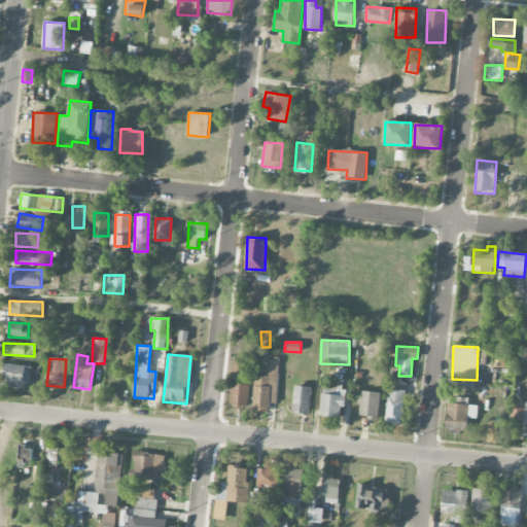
[(254,376),(253,412),(270,412),(270,402),(277,403),(279,360),(267,360),(267,376),(254,376)]
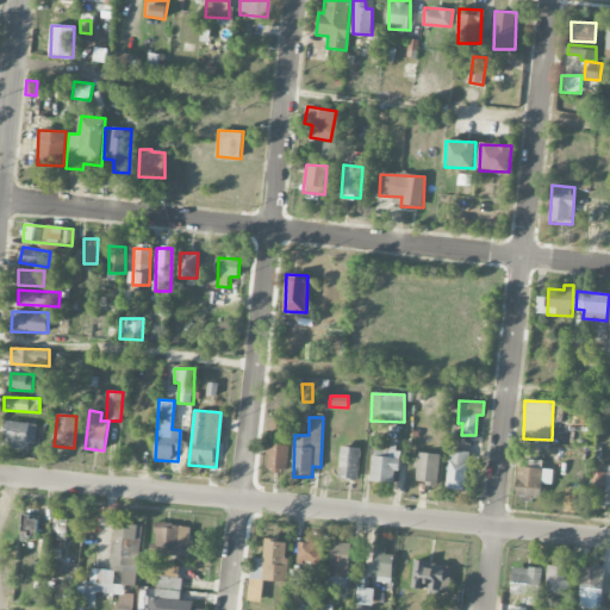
[(36,424),(6,421),(1,446),(31,450),(36,424)]
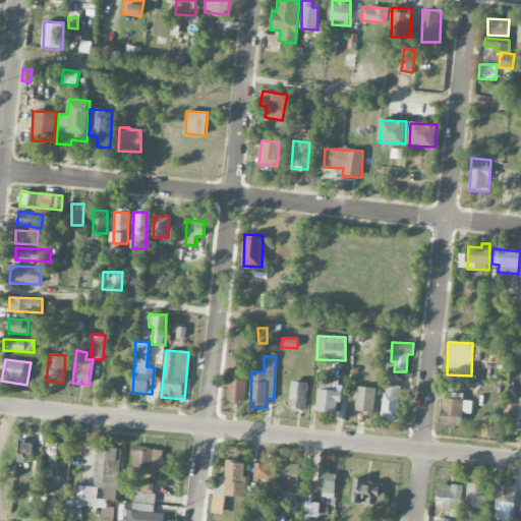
[(245,401),(246,381),(229,380),(228,401),(245,401)]
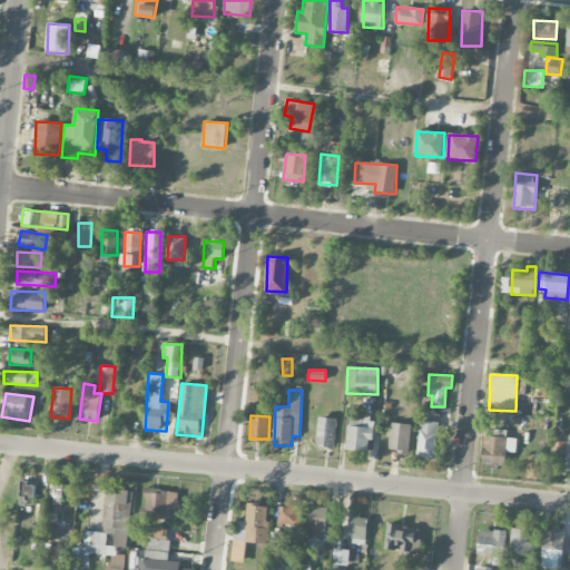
[(373,416),(349,416),(347,450),(369,451),(369,441),(373,441),(373,416)]
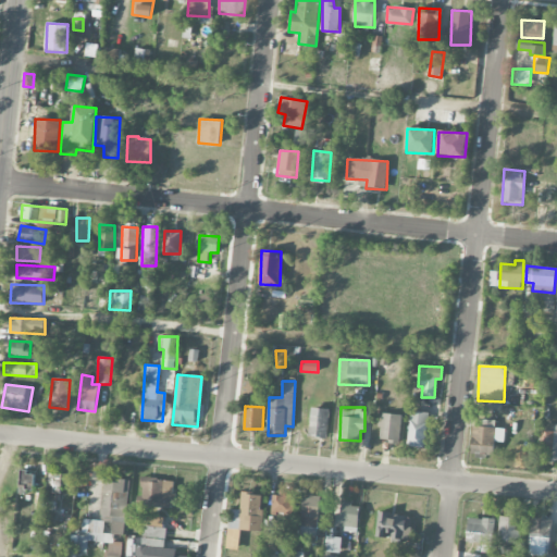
[(329,438),(329,408),(311,408),(310,437),(329,438)]
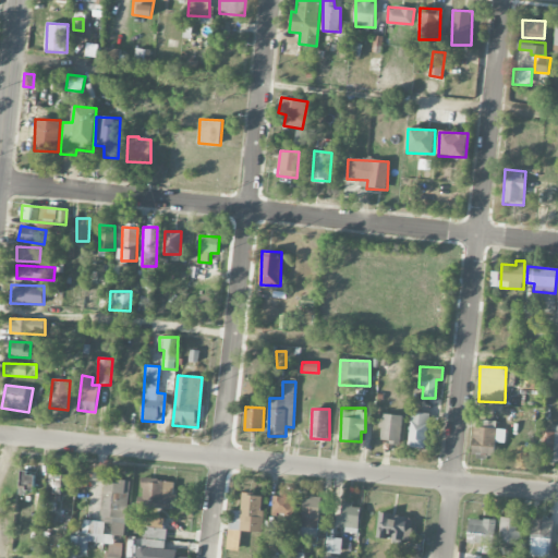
[(426,448),(428,413),(410,412),(409,447),(426,448)]
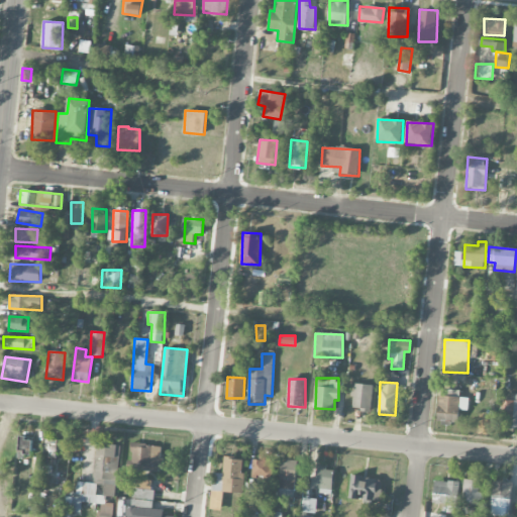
[(373,385),(353,384),(352,408),(372,409),(373,385)]
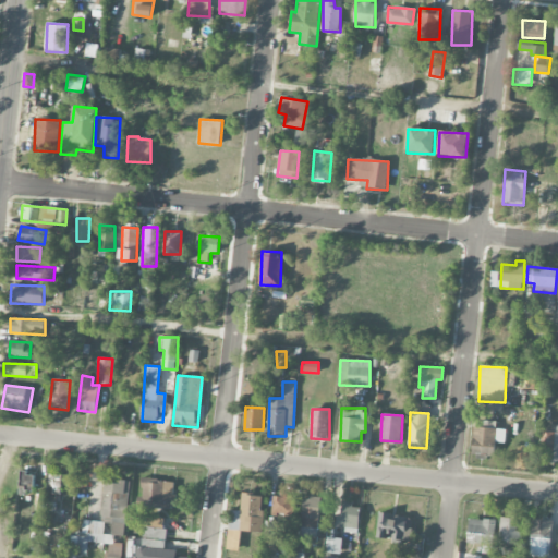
[(496,457),(497,421),(474,420),(473,456),(496,457)]
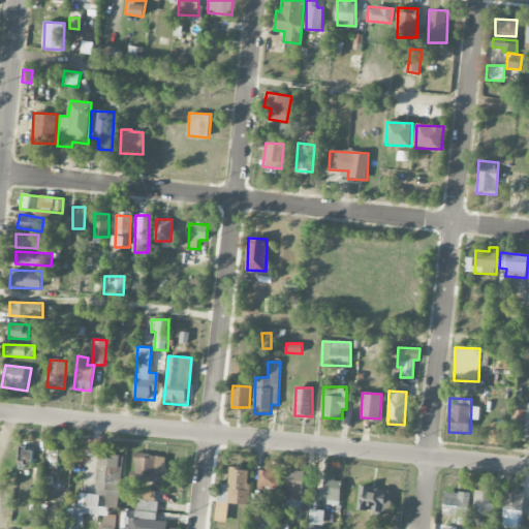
[(528,409),(512,409),(511,438),(528,438),(528,409)]
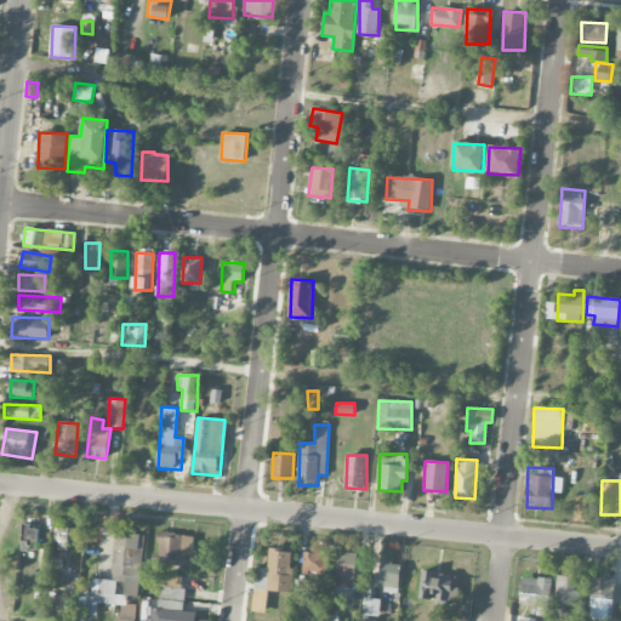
[(22,547),(39,547),(39,527),(22,527),(22,547)]
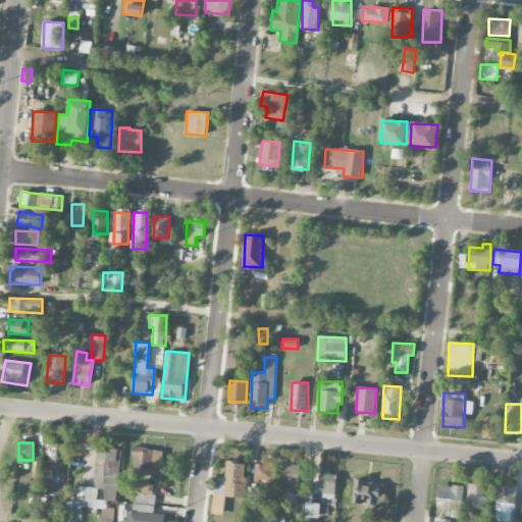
[(57,463),(58,445),(46,444),(45,462),(57,463)]
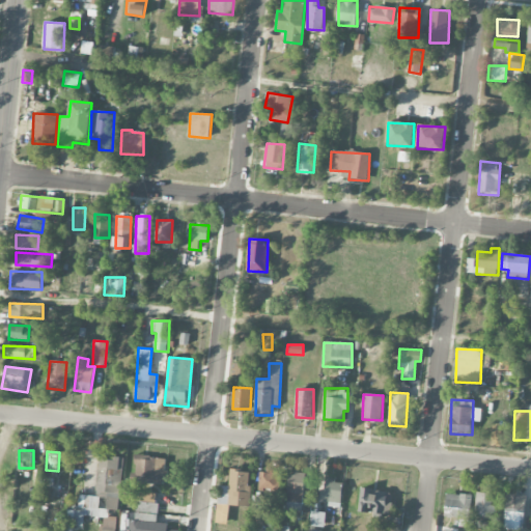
[(123,457),(112,456),(112,460),(99,459),(95,496),(78,495),(77,510),(67,510),(66,525),(83,526),(84,515),(104,518),(103,530),(115,530),(117,513),(119,513),(123,457)]
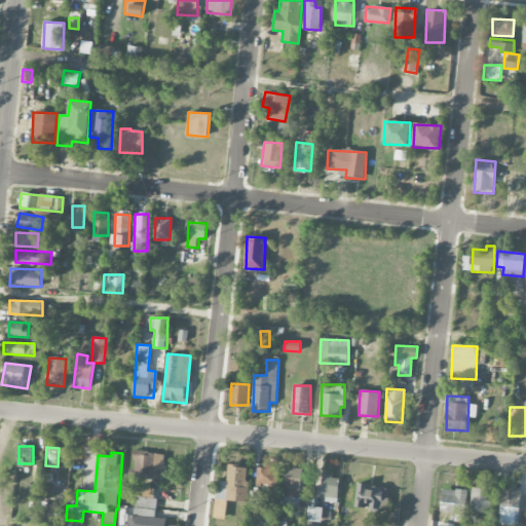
[(162,480),(163,453),(135,452),(134,479),(162,480)]
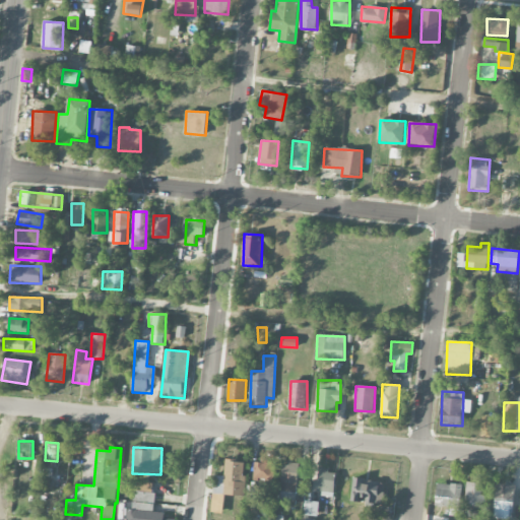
[(212,513),(223,513),(224,495),(245,496),(246,461),(225,461),(224,476),(213,475),(212,513)]
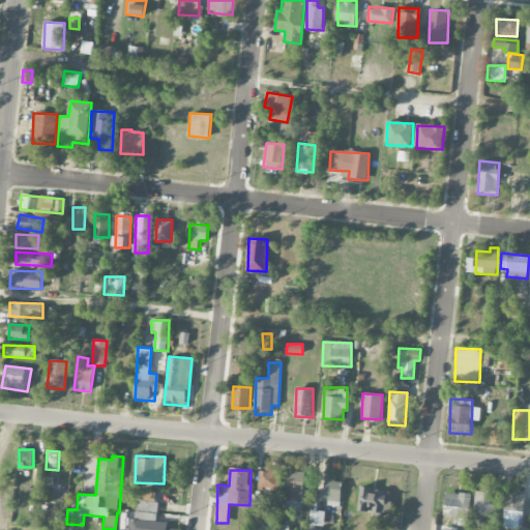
[(259,490),(278,491),(278,471),(259,471),(259,490)]
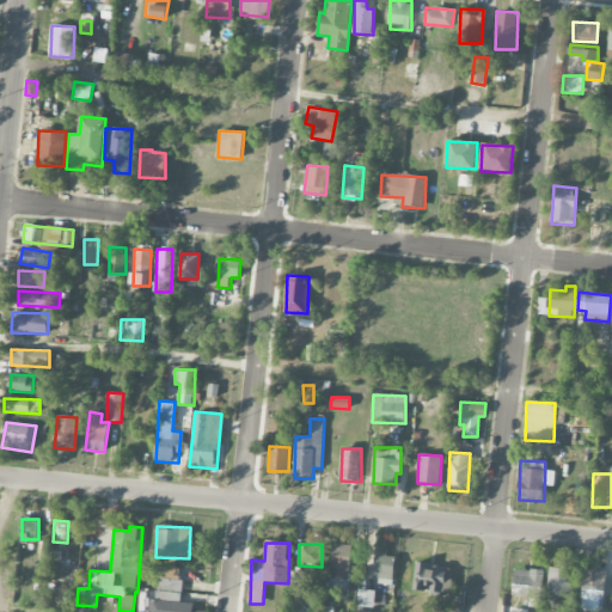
[(353,548),(334,544),(329,583),(347,586),(353,548)]
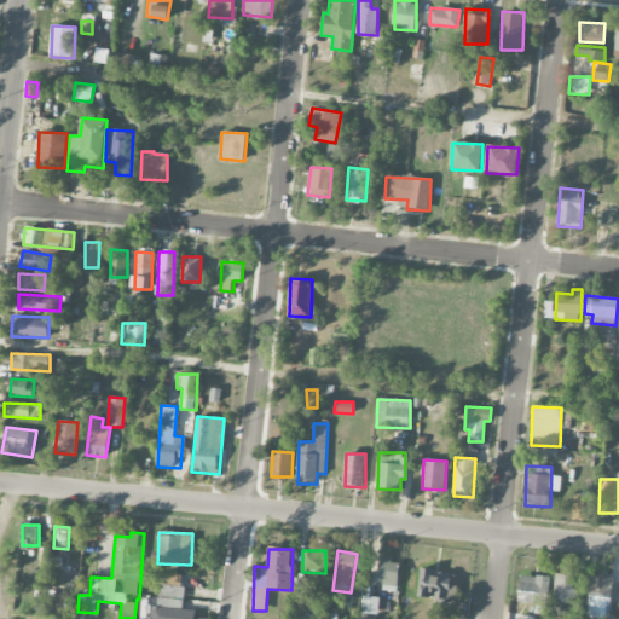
[(400,560),(380,559),(376,588),(397,590),(400,560)]
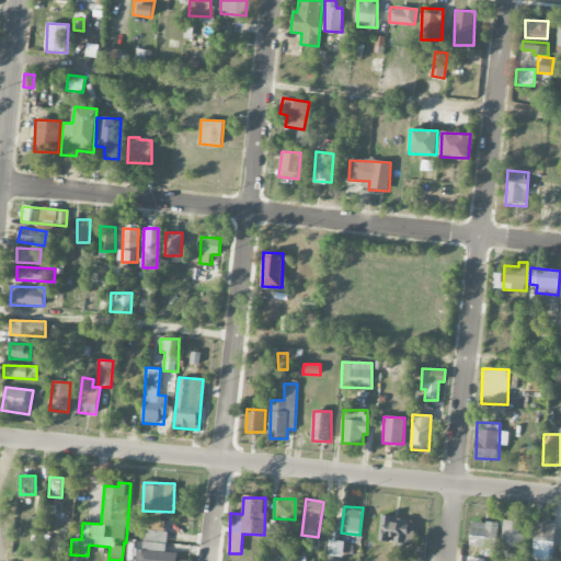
[(410,530),(410,518),(380,517),(379,541),(392,541),(392,542),(414,544),(414,530),(410,530)]
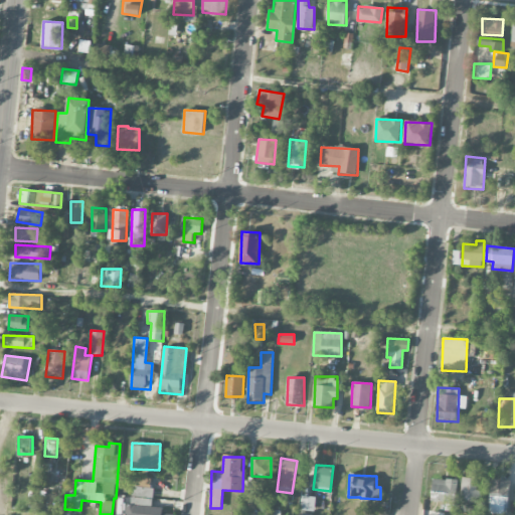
[(162,514),(163,508),(152,507),(153,478),(138,477),(137,487),(132,487),(131,504),(126,504),(125,514),(162,514)]
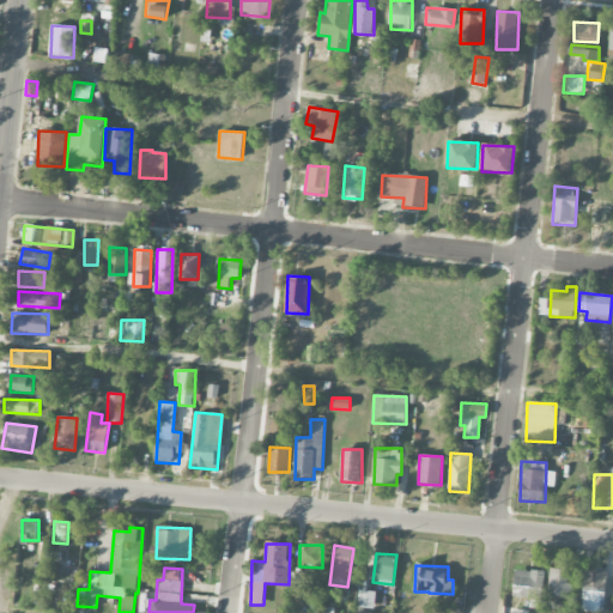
[(568,599),(572,570),(552,568),(547,595),(568,599)]
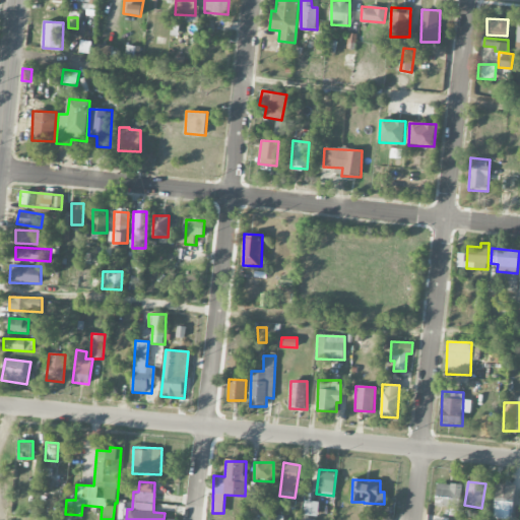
[(450,507),(450,515),(460,516),(462,484),(437,483),(436,507),(450,507)]
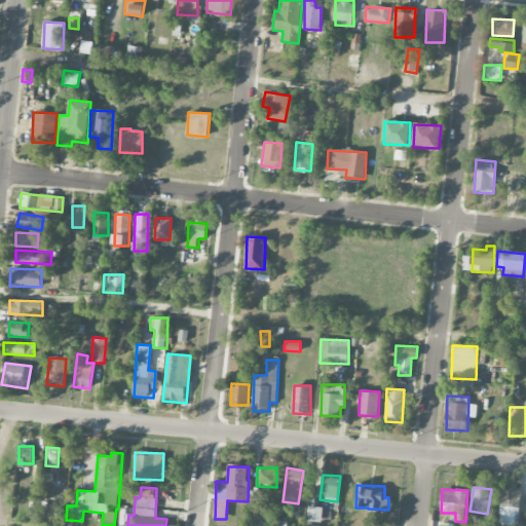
[(520,525),(521,490),(500,489),(499,525),(520,525)]
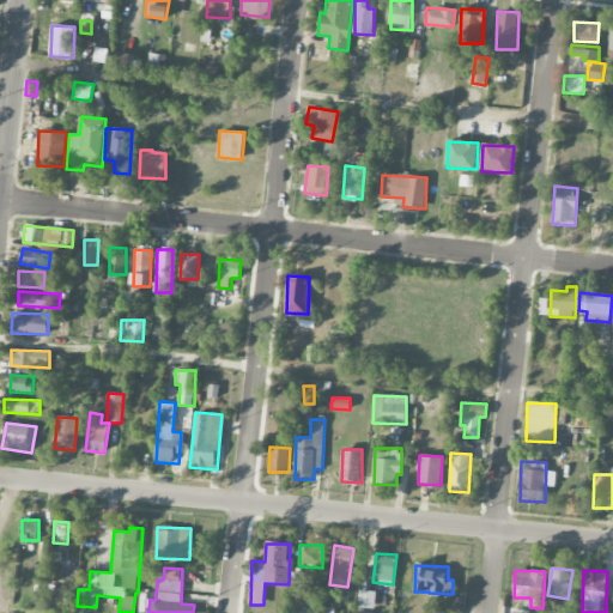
[(291,593),(303,593),(304,572),(291,572),(291,593)]
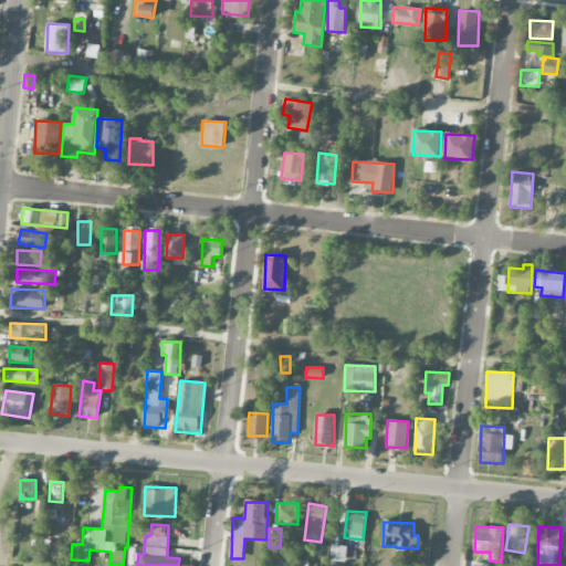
[(346,563),(347,546),(332,545),(329,562),(346,563)]
